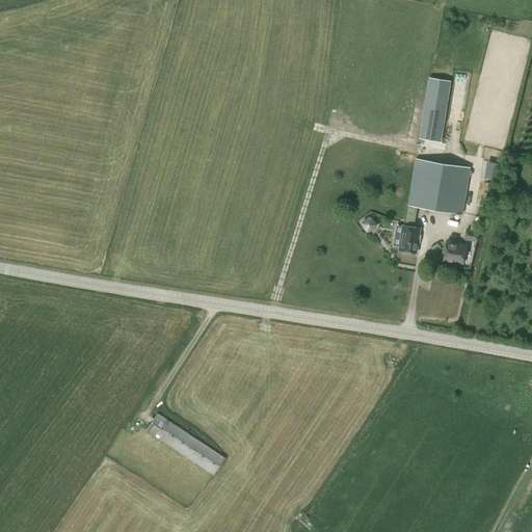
[(424,107),(419,138),(441,142),(451,82),(428,78),(424,106),(424,107)]
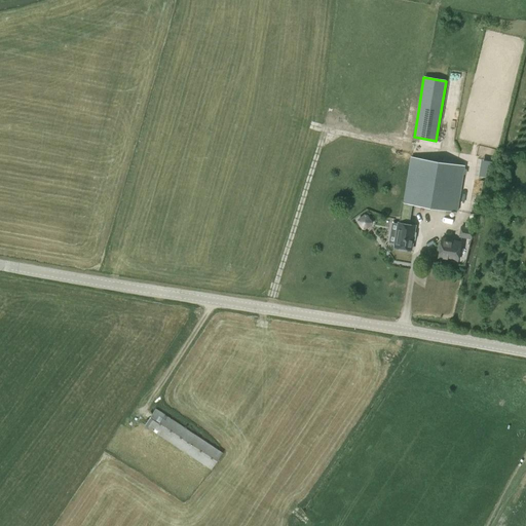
[(399,223),(408,225),(411,204),(456,212),(463,166),(411,157),(404,202),(403,202),(400,218),(399,223)]
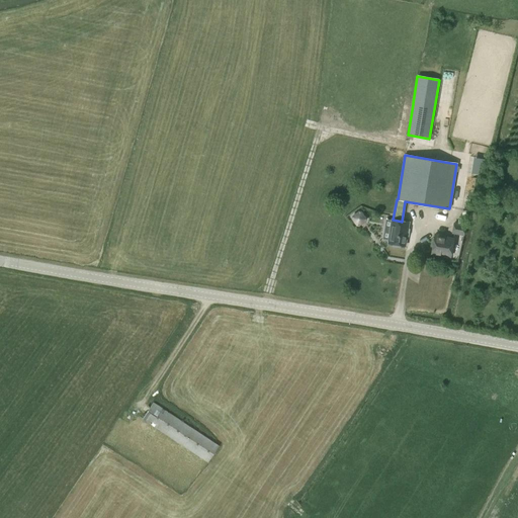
[(366,220),(360,211),(352,218),(358,226),(366,220)]
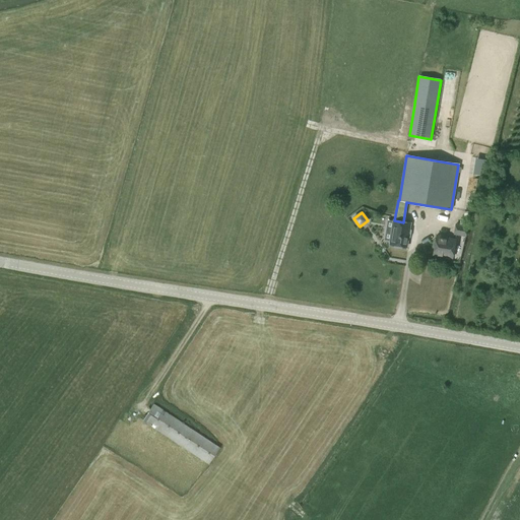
[(465,236),(466,226),(468,226),(469,220),(460,218),(459,225),(455,224),(454,234),(465,236)]
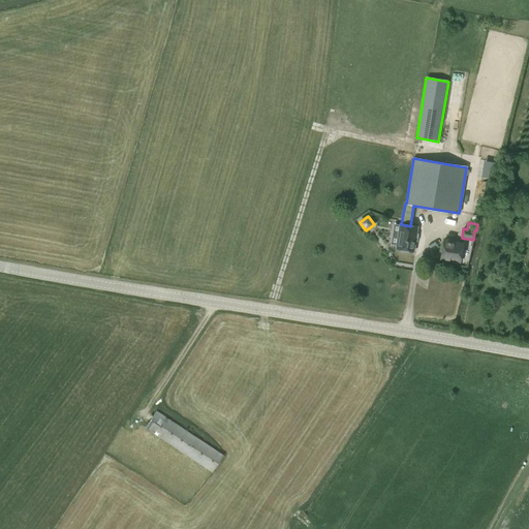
[(401,250),(401,251),(407,252),(407,251),(413,251),(417,227),(410,226),(401,224),(400,224),(396,249),(401,250)]
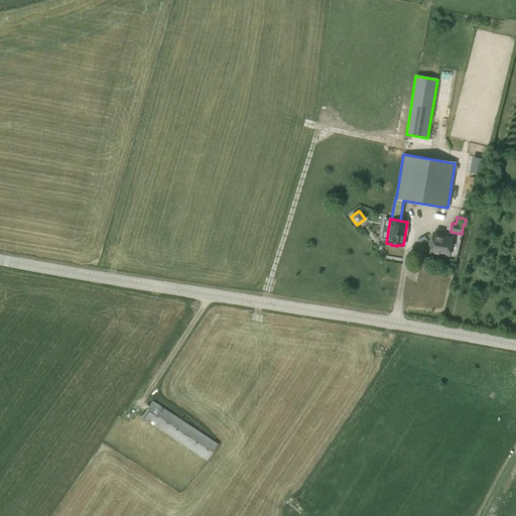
[(444,236),(432,234),(431,239),(430,239),(430,242),(431,242),(429,253),(448,256),(450,238),(444,237),(444,236)]
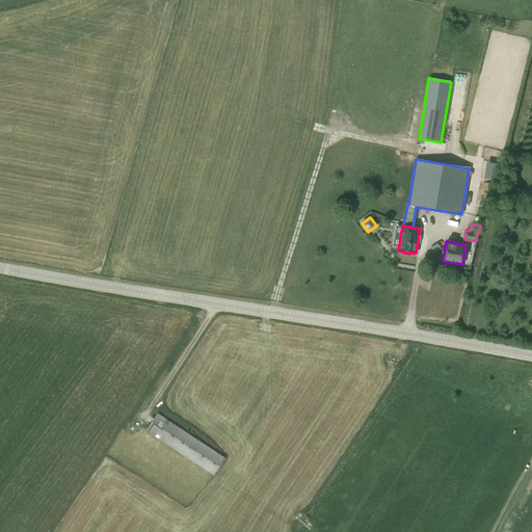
[(147,429),(164,441),(214,474),(224,457),(157,414),(147,429)]
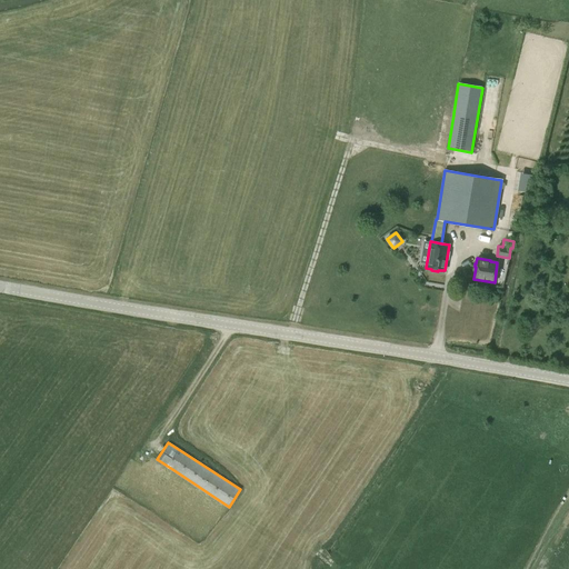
All buildings are outlined.
